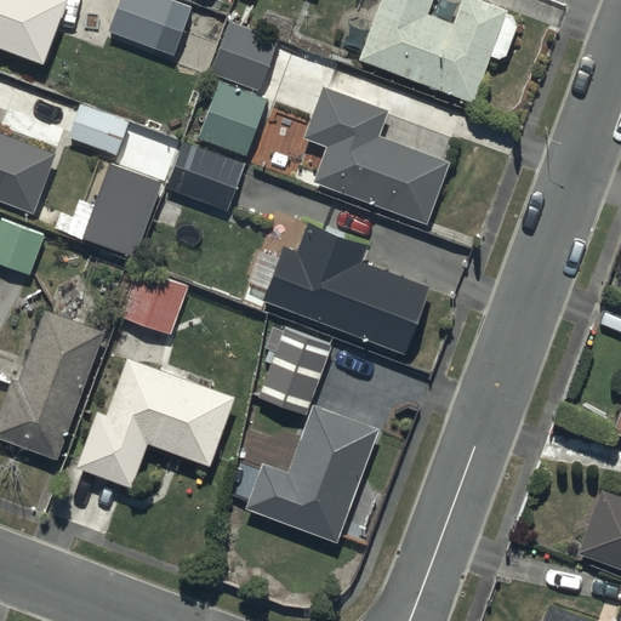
[(72,4),(60,0),(0,0),(0,49),(49,68),(72,4)]
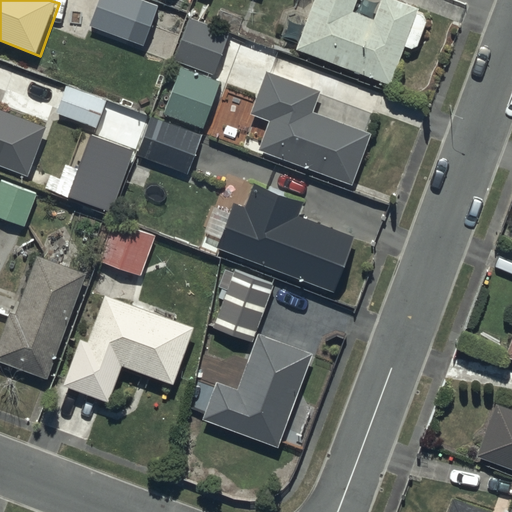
[(157,0),(156,0),(96,0),(89,20),(142,39),(157,0)]
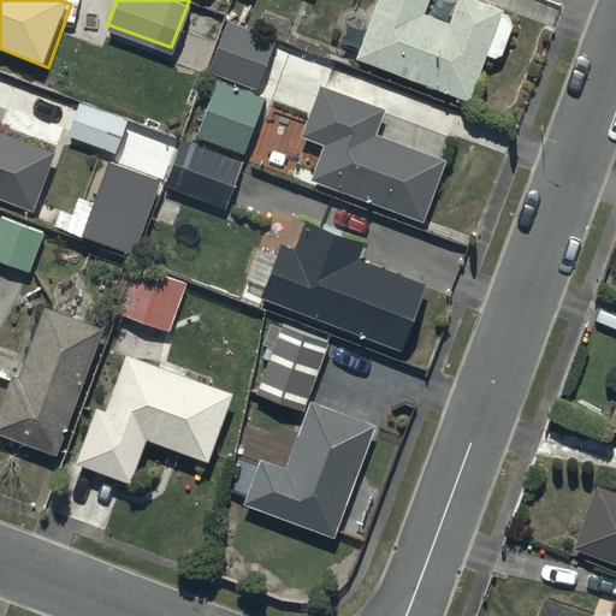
[(501,60),(513,27),(501,22),(503,15),(463,0),(460,0),(451,27),(424,16),(428,0),(380,0),(359,61),(471,101),(486,55),(501,60)]
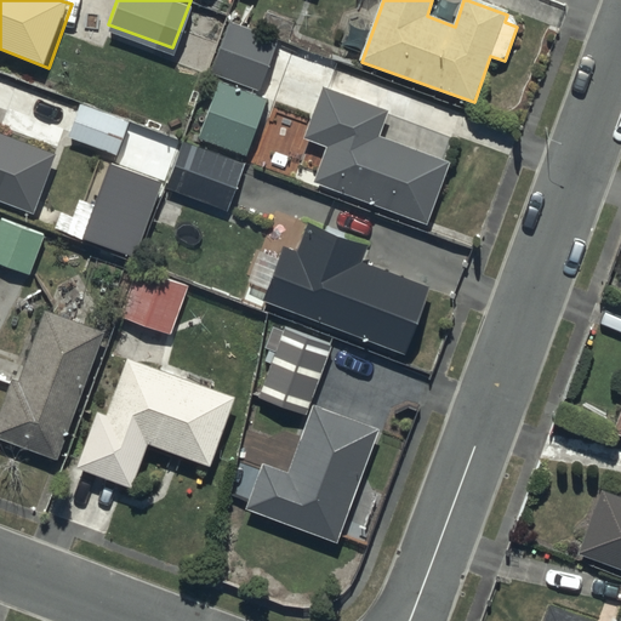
[(278,43),(228,23),(210,70),(261,90),(278,43)]
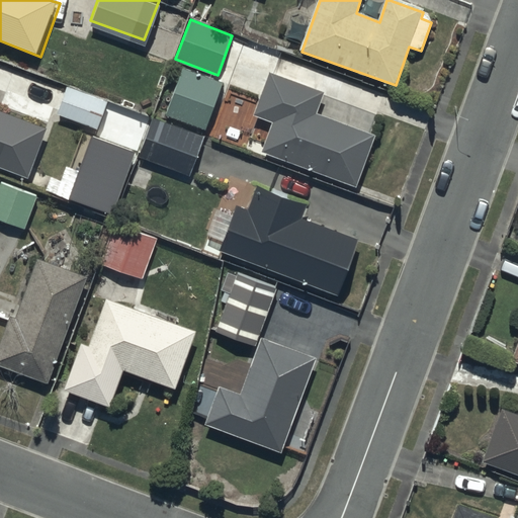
[(224,87),(183,72),(166,117),(206,133),(224,87)]
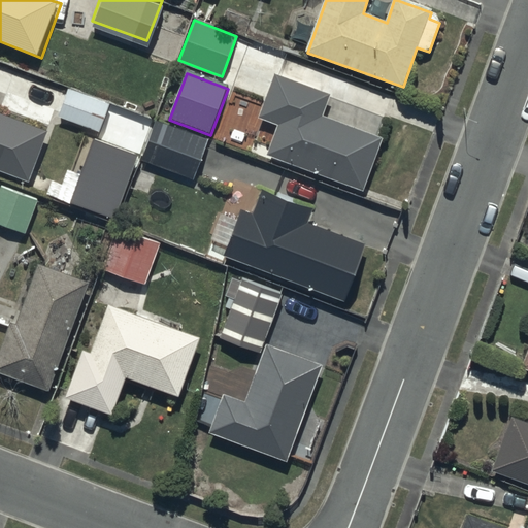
[(331,98),(276,77),(261,117),(281,124),(269,155),(365,191),(385,138),(324,116),(331,98)]
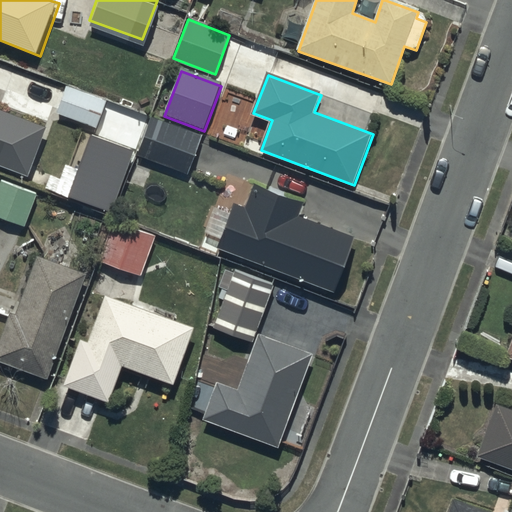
[(109,95),(63,80),(54,108),(99,124),(109,95)]
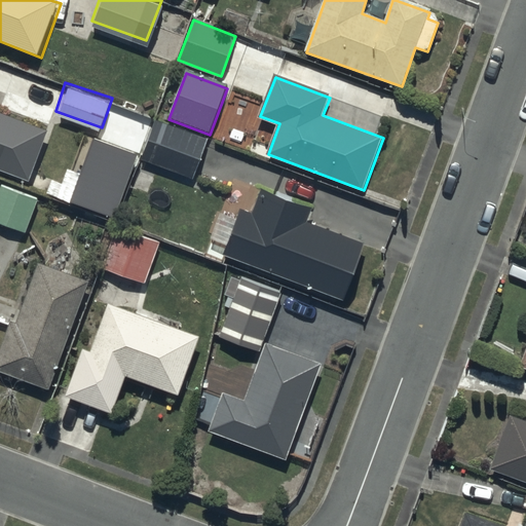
[(0,170),(31,182),(49,130),(0,112),(0,170)]
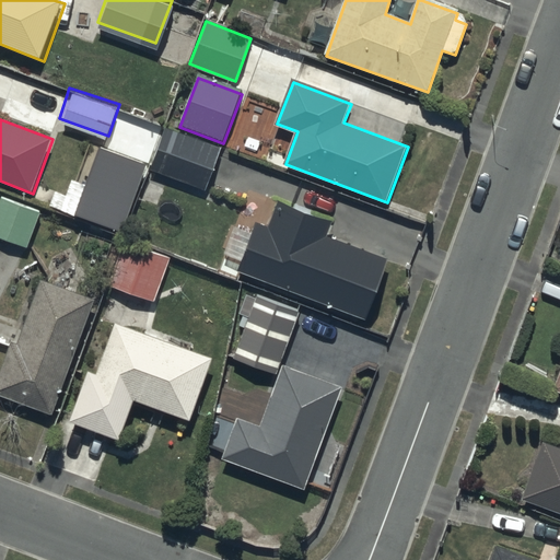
[(155,208),(167,176),(207,191),(223,149),(166,128),(151,170),(139,202),(155,208)]
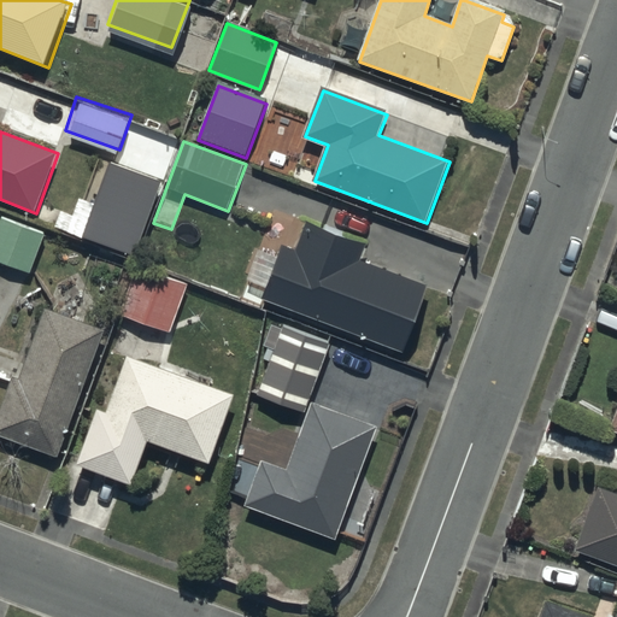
[(157,174),(106,153),(78,224),(129,244),(157,174)]
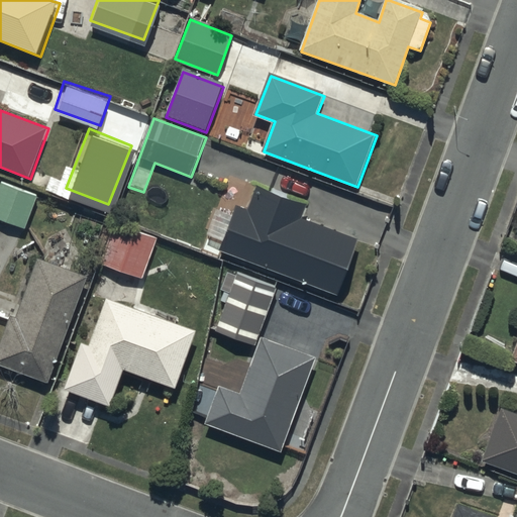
[(209,234),(224,240),(220,251),(342,297),(363,241),(303,218),(308,205),(261,188),(260,189),(248,185),(250,180),(232,174),(209,234)]
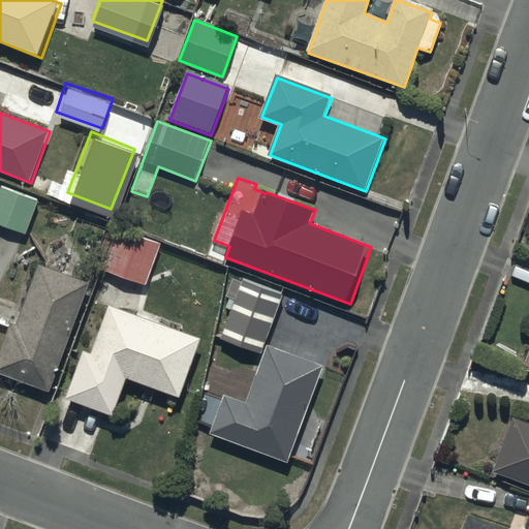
[(39,204),(2,189),(0,193),(0,226),(27,237),(39,204)]
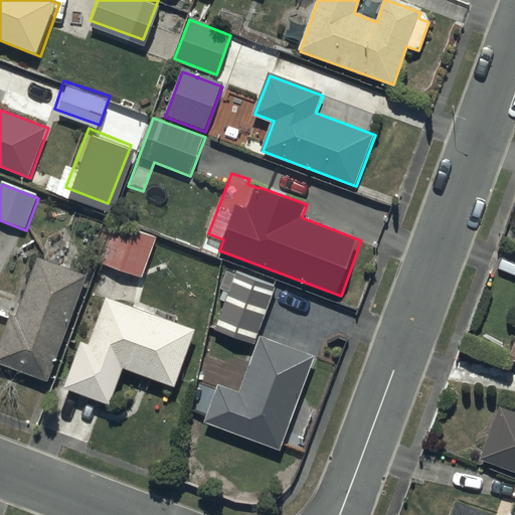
[(143,279),(157,238),(115,224),(101,264),(143,279)]
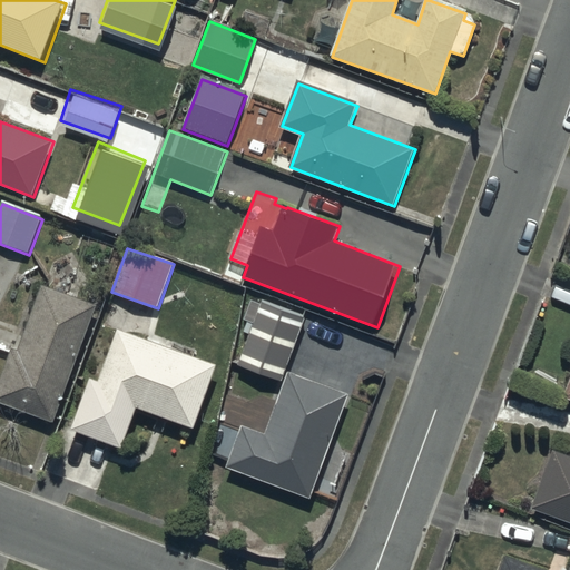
[(98,307),(43,286),(19,351),(15,350),(0,385),(0,403),(52,424),(98,307)]
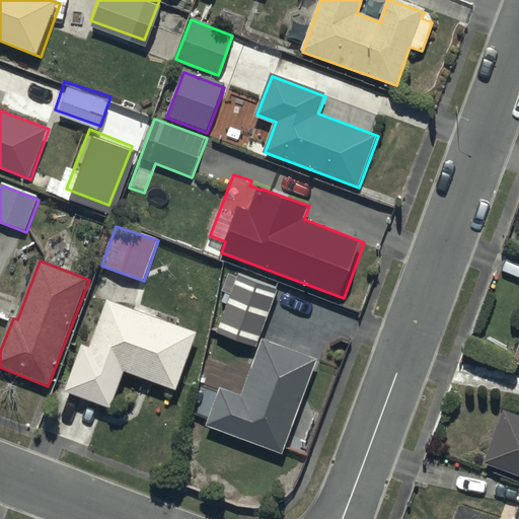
[(279,290),(238,274),(216,330),(256,347),(279,290)]
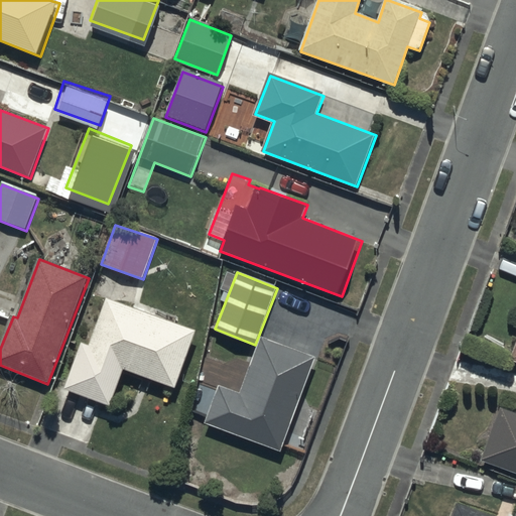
[(197,333),(108,300),(91,347),(84,344),(67,391),(115,407),(127,372),(176,389),(197,333)]
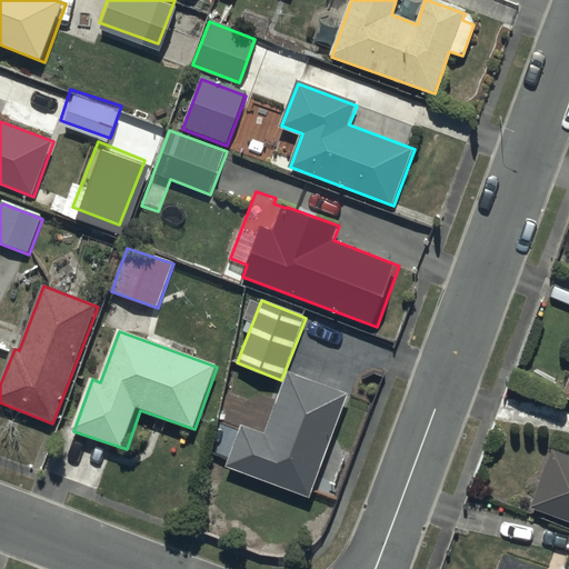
[(288,372),(267,435),(241,426),(226,469),(313,500),(329,453),(350,393),(288,372)]
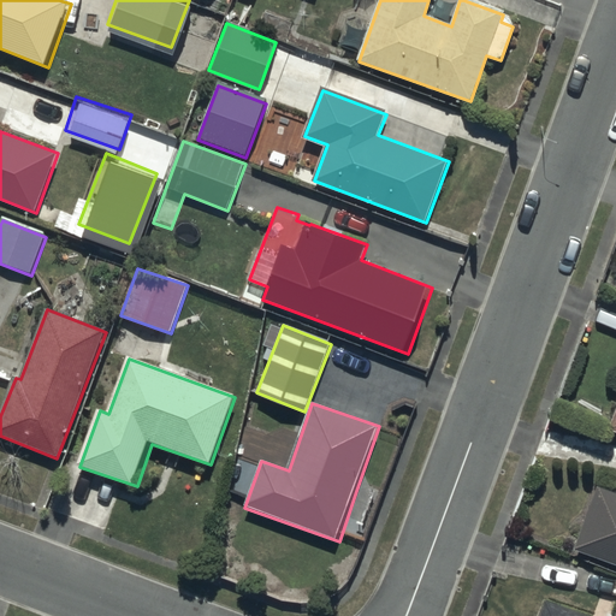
[(615,495),(597,489),(574,551),(615,566),(615,495)]
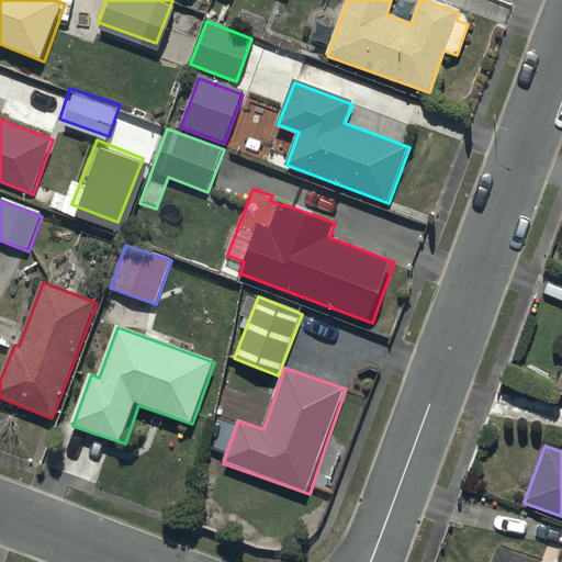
[(534,561),(496,548),(490,561),(561,561),(561,552),(558,561),(534,561)]
